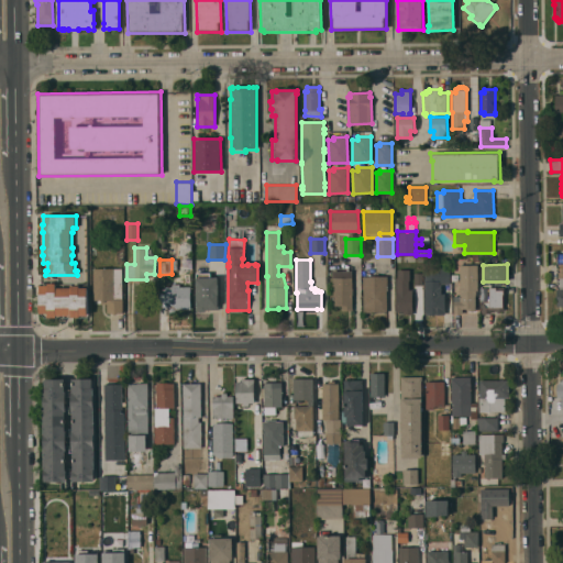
[(460,300),(460,265),(478,265),(478,290),(476,290),(476,295),(475,295),(476,311),(467,311),(467,309),(463,309),(463,313),(454,313),(454,300),(460,300)]
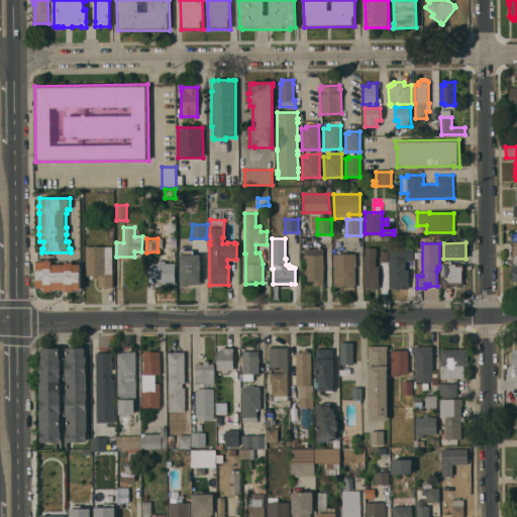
[(391,289),(390,250),(391,250),(391,245),(413,245),(413,261),(404,261),(404,262),(406,262),(411,262),(411,269),(409,269),(409,289),(391,289)]
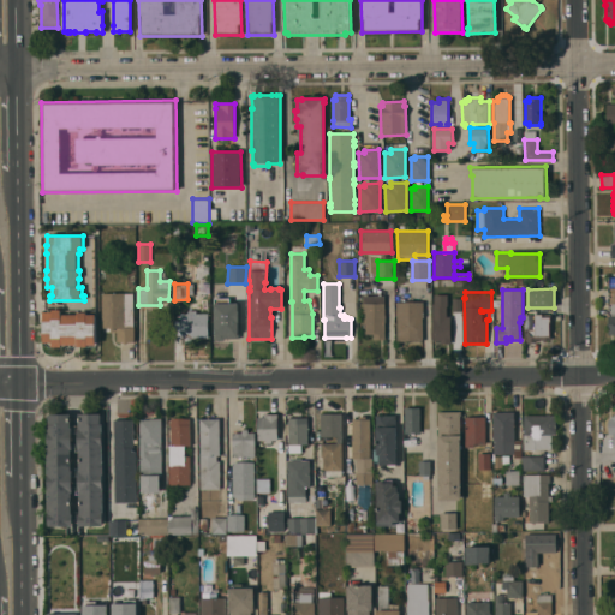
[(102,328),(102,293),(133,293),(133,327),(135,327),(135,342),(129,342),(126,344),(123,341),(118,341),(118,332),(111,332),(111,327),(102,328)]
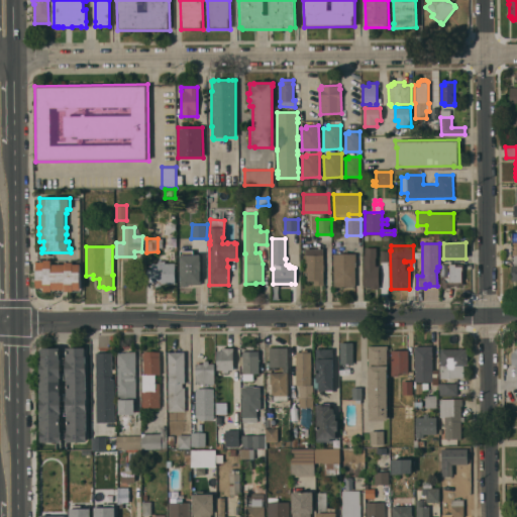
[(365,286),(364,254),(365,254),(365,247),(377,247),(377,257),(376,257),(376,266),(379,266),(379,289),(371,289),(371,286),(365,286)]
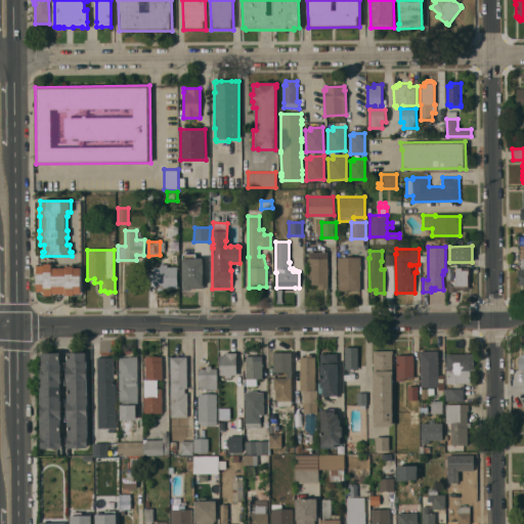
[(310,285),(310,252),(329,252),(329,289),(318,289),(318,285),(310,285)]
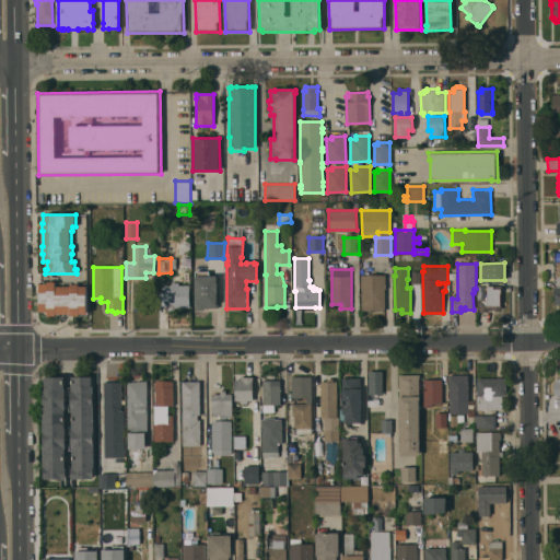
[(361,275),(385,275),(386,289),(385,289),(385,311),(362,311),(361,289),(361,275)]
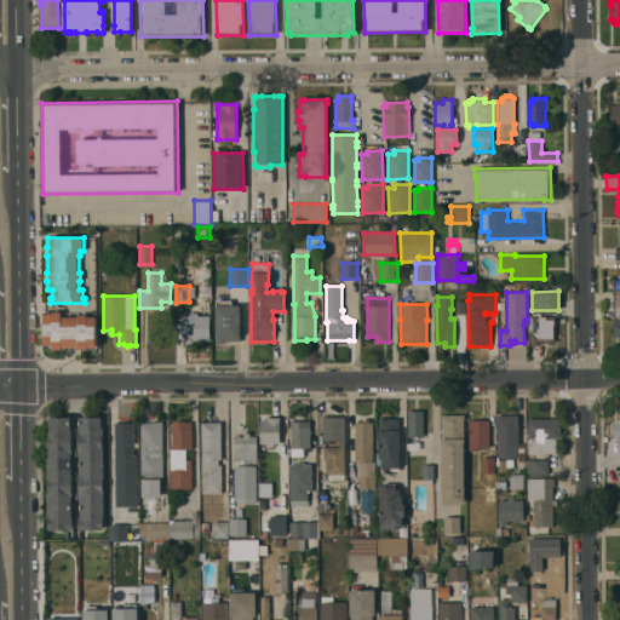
[(240,305),(240,313),(241,313),(241,325),(240,325),(241,342),(227,342),(225,343),(220,343),(219,342),(217,342),(217,305),(240,305)]
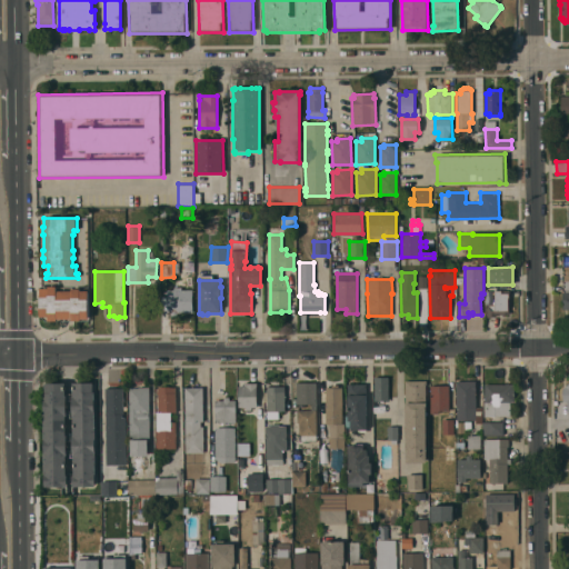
[(41,317),(40,288),(49,288),(49,286),(57,286),(57,290),(72,290),(72,289),(80,289),(80,290),(89,290),(89,319),(81,319),(81,320),(72,320),(72,319),(58,319),(58,320),(49,321),(49,317),(41,317)]
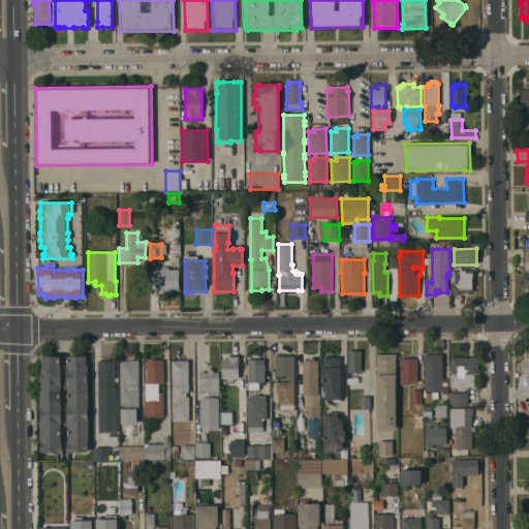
[(454,270),(473,270),(473,271),(474,271),(474,276),(473,276),(473,291),(461,291),(461,294),(453,294),(453,282),(454,282),(454,270)]
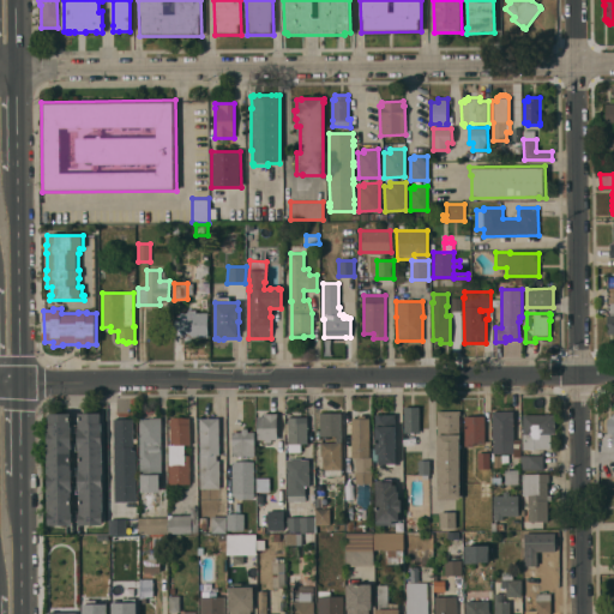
[(185,341),(185,314),(208,314),(208,341),(185,341)]
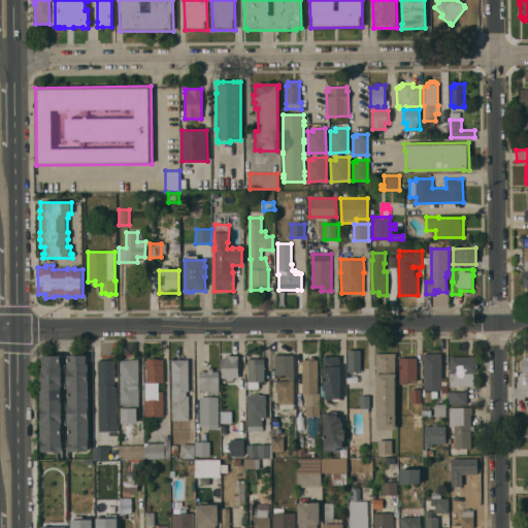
[(348,371),(348,350),(361,350),(361,372),(348,371)]
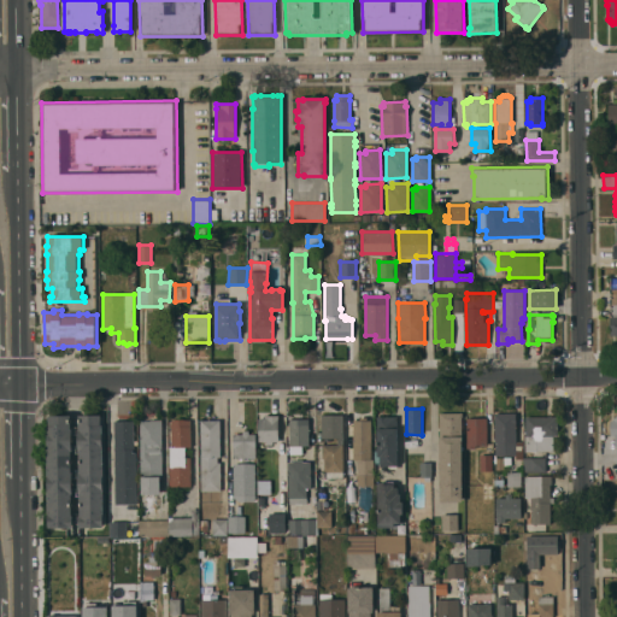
[(440,501),(440,412),(463,412),(463,417),(462,417),(463,501),(440,501)]
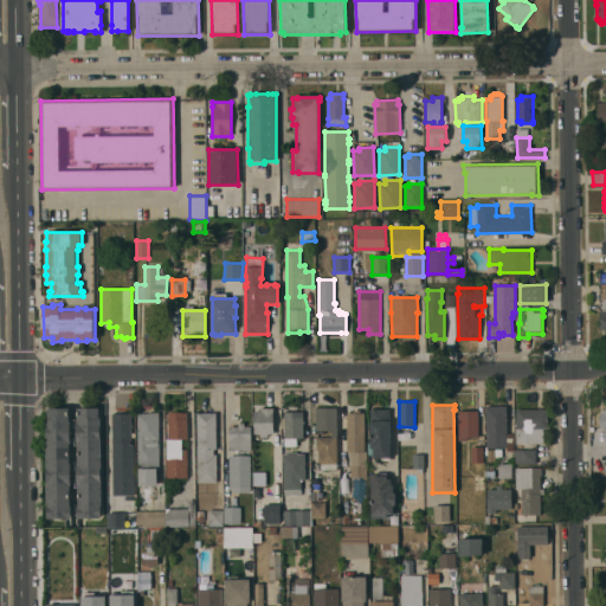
[(507,406),(507,433),(514,433),(514,451),(507,451),(507,447),(487,447),(487,439),(487,434),(487,406),(507,406)]
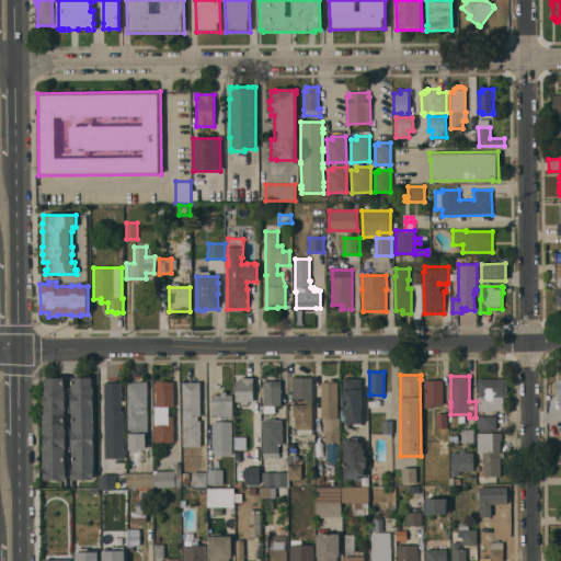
[(478,378),(496,378),(496,376),(502,376),(502,378),(507,378),(507,397),(503,397),(503,410),(478,410),(478,396),(478,378)]
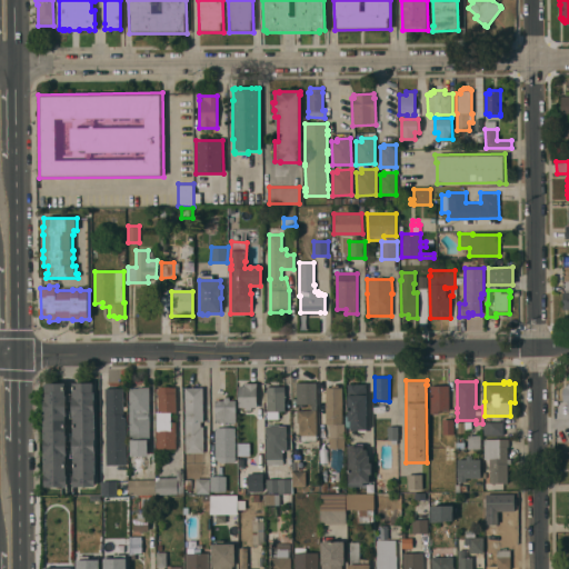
[(45,487),(43,392),(46,392),(46,383),(66,382),(66,396),(67,396),(67,416),(66,416),(66,436),(67,436),(67,455),(66,455),(66,476),(67,476),(67,487),(45,487)]
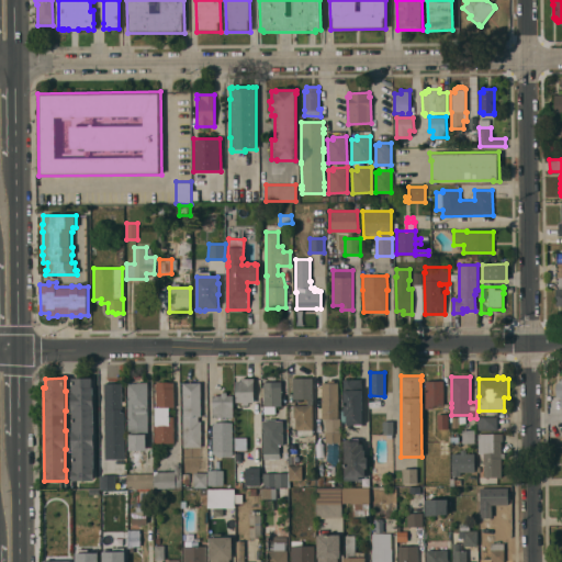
[(93,388),(94,480),(72,481),(71,470),(72,470),(72,449),(71,449),(71,430),(72,430),(72,411),(71,411),(71,391),(72,391),(72,378),(91,378),(91,388),(93,388)]
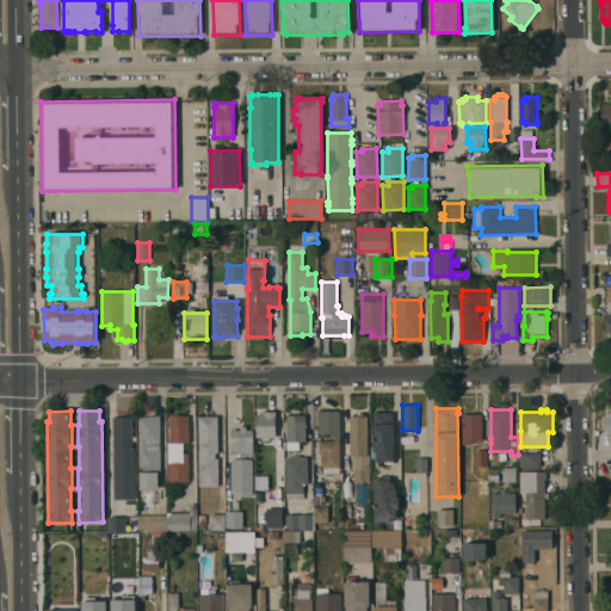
[(340,411),(340,468),(339,468),(339,474),(322,474),(322,467),(321,467),(321,454),(319,454),(319,440),(334,440),(334,433),(318,433),(318,411),(340,411)]
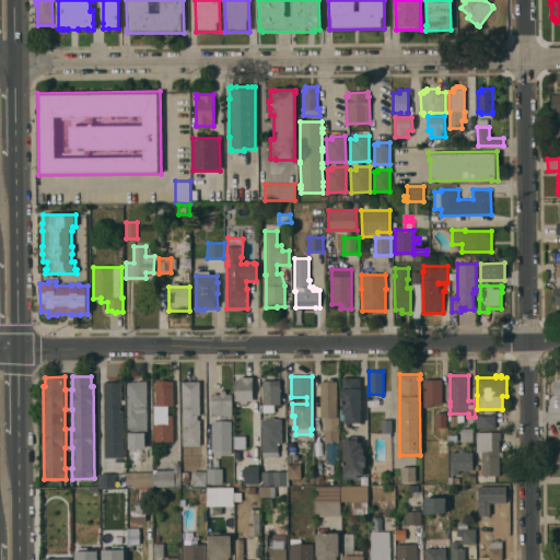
[(253,377),(253,400),(247,400),(247,404),(242,404),(242,400),(235,400),(235,380),(240,380),(240,377),(253,377)]
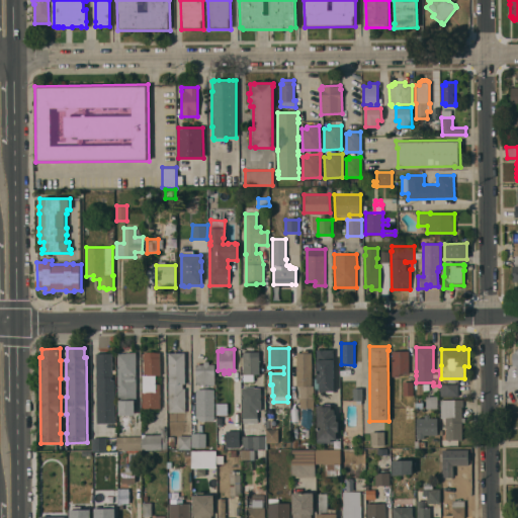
[(316,377),(317,377),(317,349),(333,349),(333,394),(326,394),(326,392),(319,392),(319,389),(316,389),(315,389),(315,377),(316,377)]
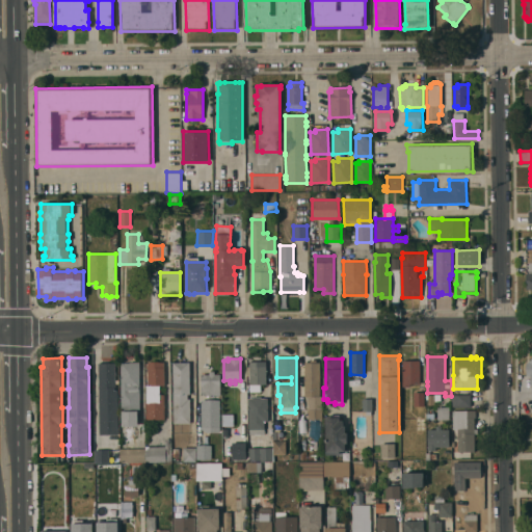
[(420,361),(420,384),(410,383),(410,387),(402,387),(402,361),(420,361)]
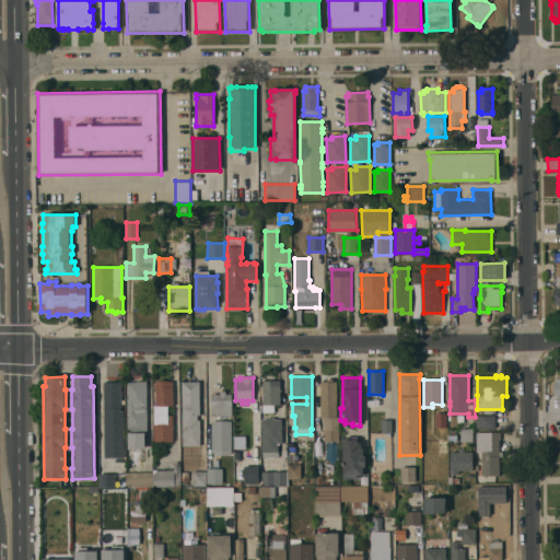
[(147,381),(148,435),(144,435),(144,448),(128,448),(128,435),(127,382),(137,382),(137,381),(147,381)]
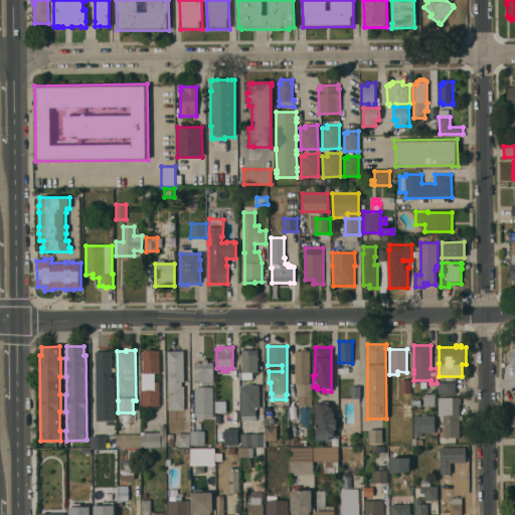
[(159,381),(159,406),(142,406),(142,373),(143,373),(143,356),(142,356),(142,354),(143,354),(143,350),(159,350),(159,373),(155,373),(155,379),(156,379),(156,381),(159,381)]
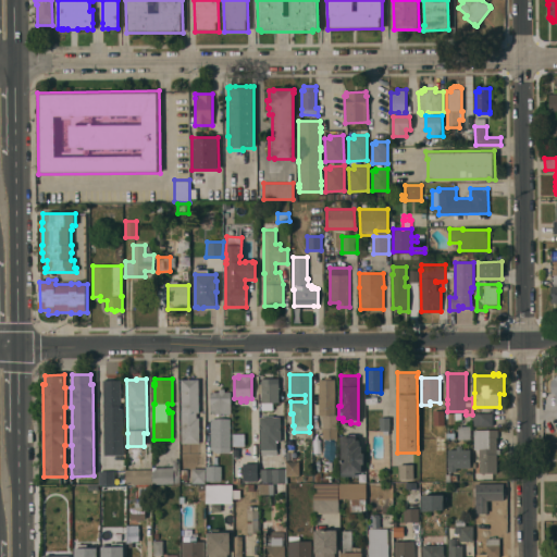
[(199,379),(199,412),(196,412),(196,418),(199,418),(199,443),(182,443),(181,410),(182,410),(181,385),(180,385),(180,382),(181,382),(181,380),(199,379)]
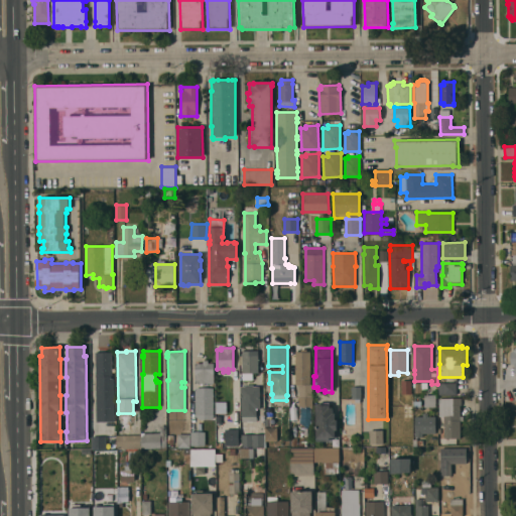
[(258,351),(258,374),(253,374),(253,380),(243,380),(243,368),(241,368),(241,361),(242,361),(242,356),(241,356),(241,353),(242,353),(242,351),(258,351)]
